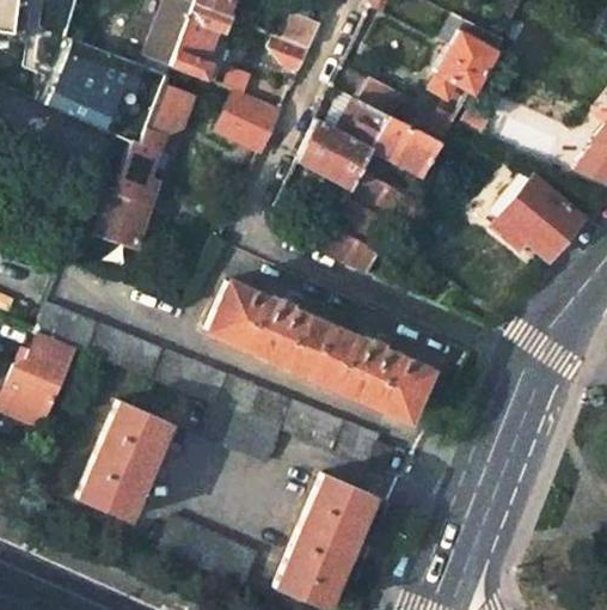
[(0,0),(0,23),(1,24),(2,14),(25,18),(28,0),(0,0)]
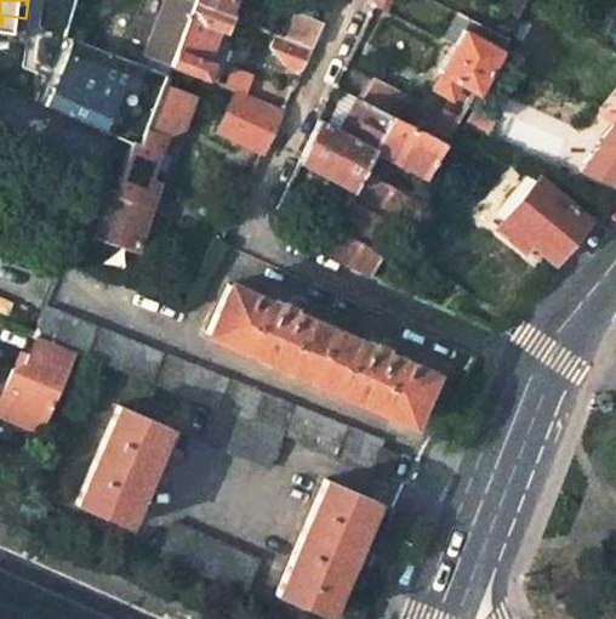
[(77,22),(81,0),(55,0),(52,20),(77,22)]
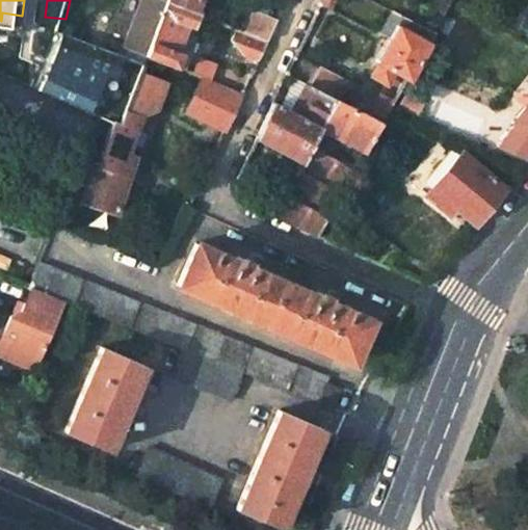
[(166,0),(165,3),(191,14),(195,0),(166,0)]
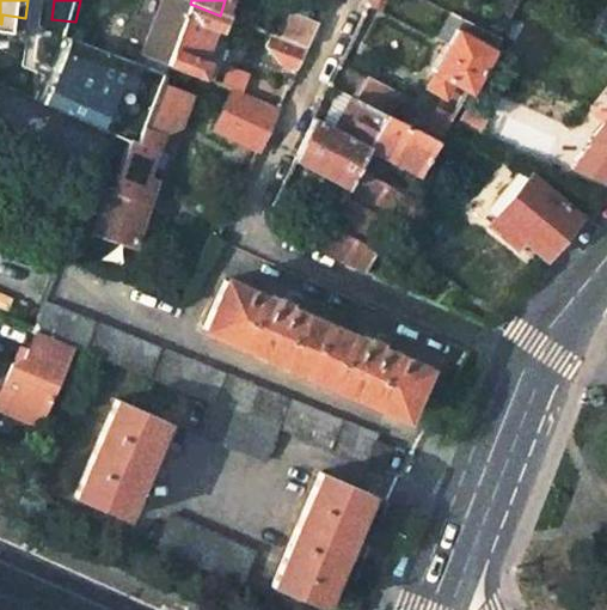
[(367,0),(366,4),(379,10),(384,0),(367,0)]
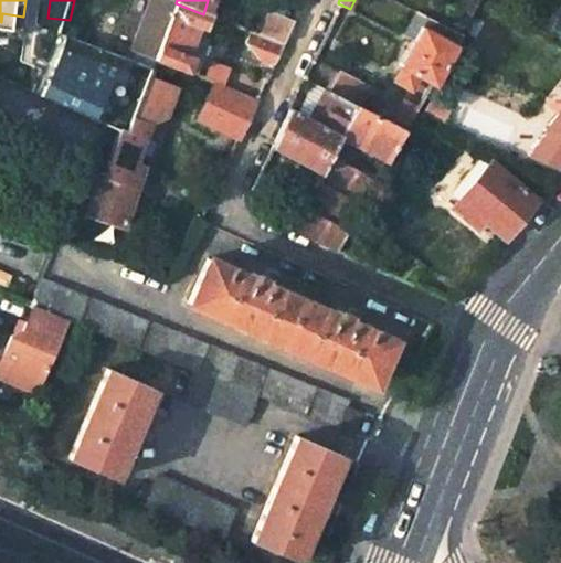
[(466,0),(451,29),(462,34),(482,0),(466,0)]
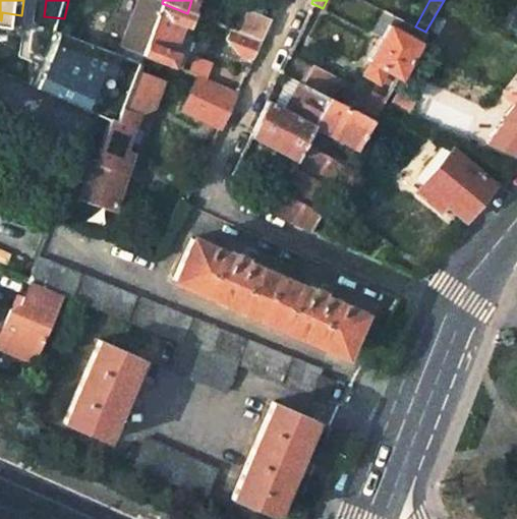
[(187,13),(162,3),(141,56),(149,58),(172,67),(191,14),(187,13)]
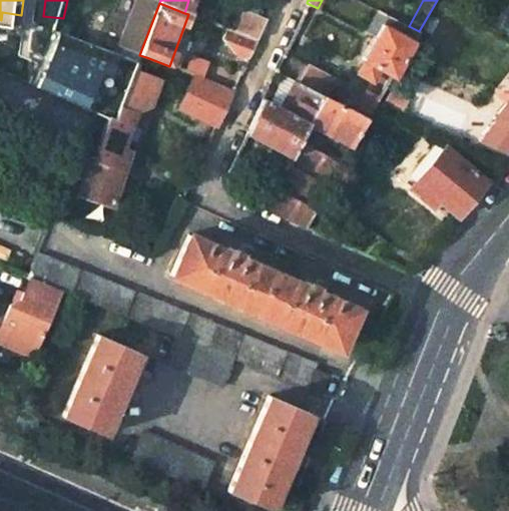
[(388,15),(378,10),(368,32),(378,37),(388,15)]
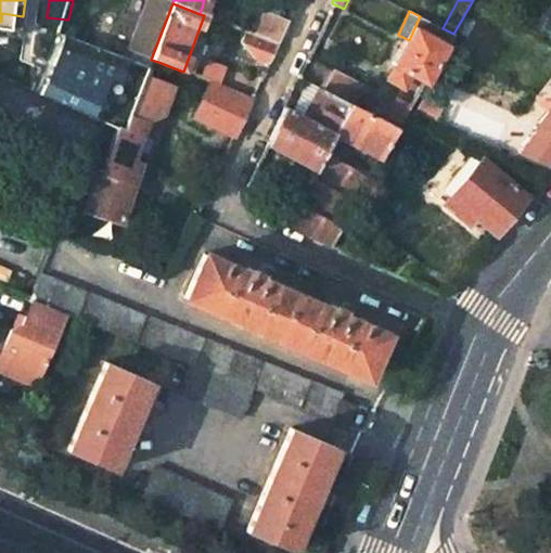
[(1,22),(0,21),(0,29),(22,31),(23,16),(2,13),(1,22)]
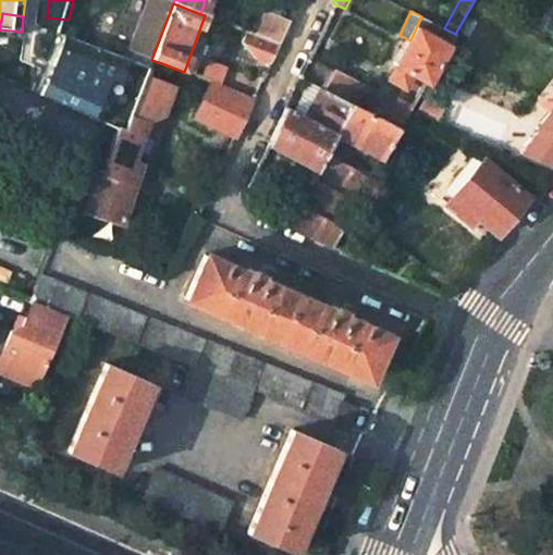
[(289,24),(263,14),(255,35),(280,45),(289,24)]
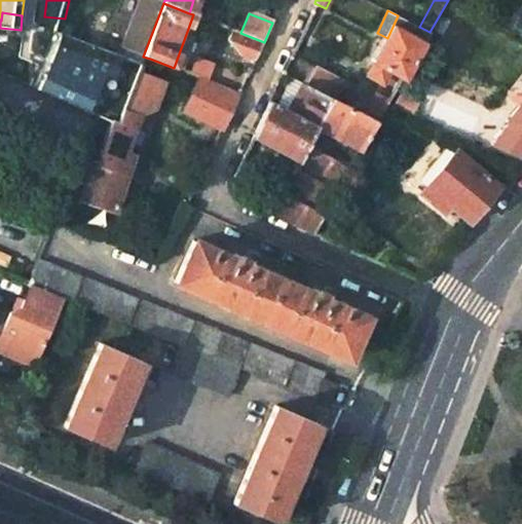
[(419,27),(398,15),(387,38),(377,62),(381,64),(375,76),(386,81),(394,70),(405,76),(430,32),(419,27)]
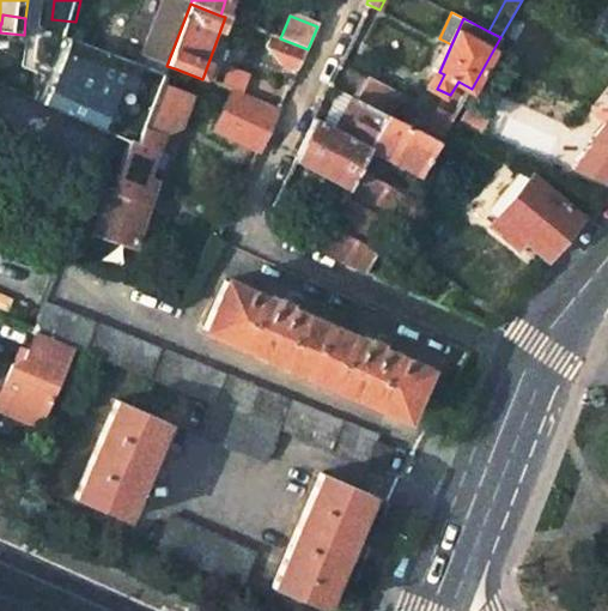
[(280,38),(267,34),(262,44),(280,66),(296,72),(308,49),(280,38)]
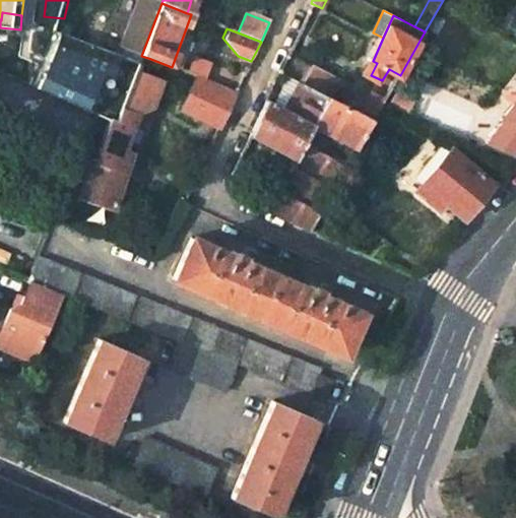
[(137,65),(139,62),(63,33),(50,63),(51,64),(49,69),(47,69),(44,77),(37,74),(34,81),(99,110),(108,115),(117,119),(135,72),(137,65)]
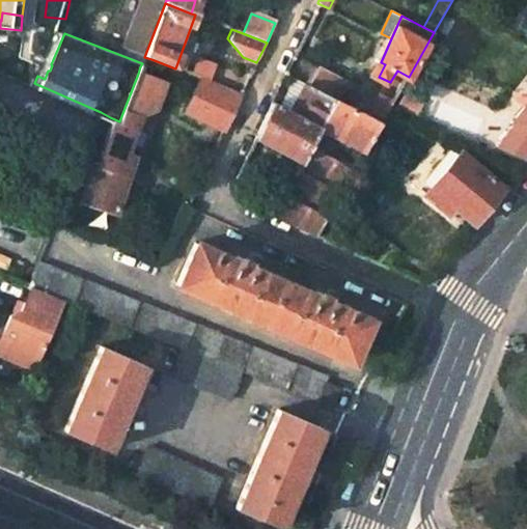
[(220,62),(198,54),(191,74),(200,77),(213,82),(220,62)]
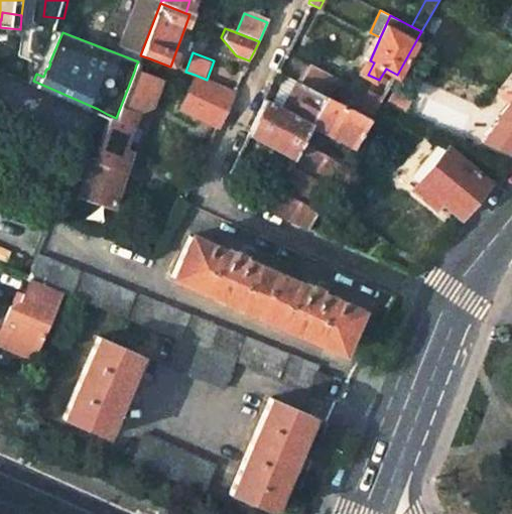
[(147,57),(140,55),(138,61),(136,65),(144,67),(147,57)]
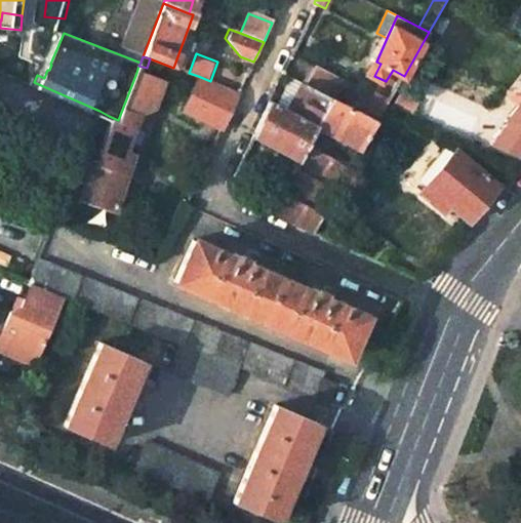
[(346,81),(316,67),(308,85),(329,96),(336,101),(346,81)]
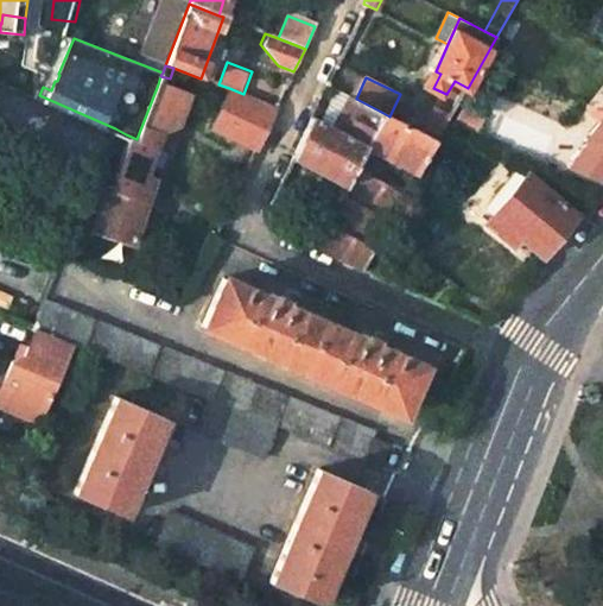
[(147,177),(162,133),(172,137),(176,126),(186,94),(158,84),(137,139),(126,134),(109,188),(106,187),(93,231),(134,245),(156,180),(147,177)]
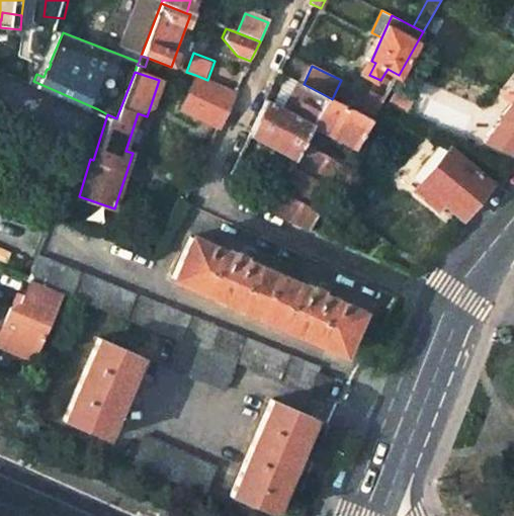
[(244,76),(236,72),(230,88),(237,90),(244,76)]
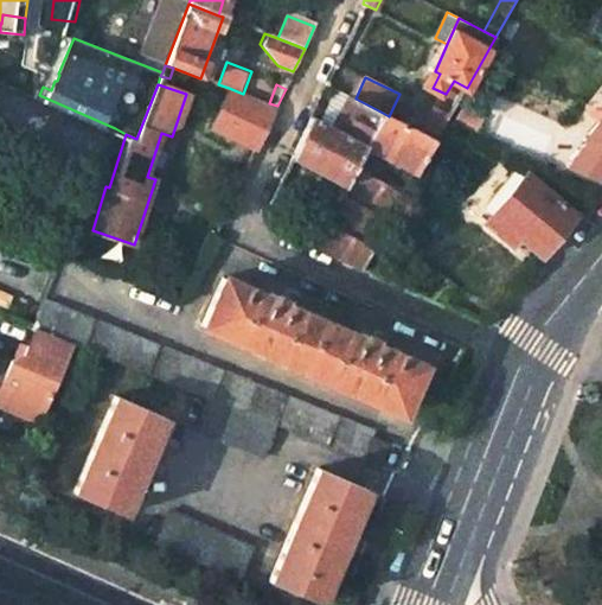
[(243,94),(229,88),(209,131),(257,151),(277,106),(269,103),(243,94)]
